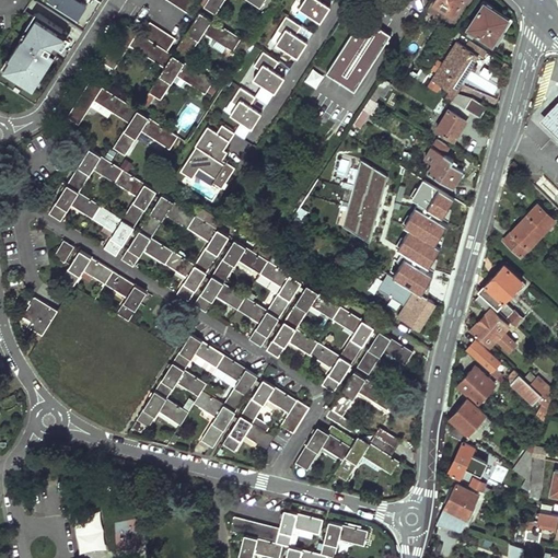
[(80,0),(46,0),(78,20),(85,7),(80,2),(80,0)]
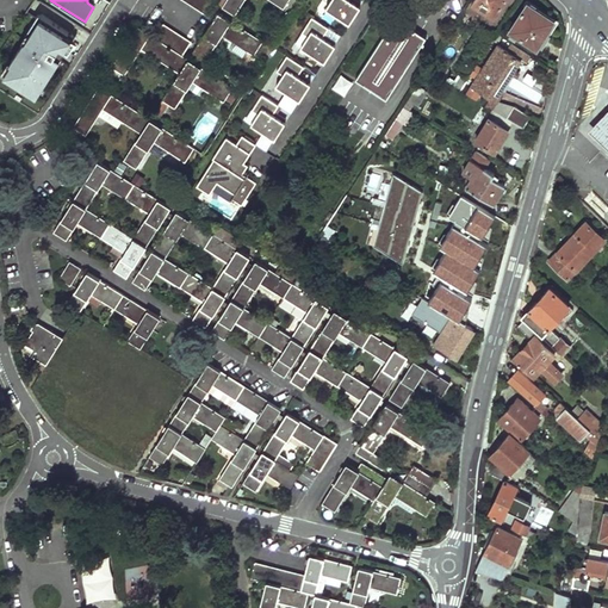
[(178,0),(206,18),(215,5),(211,2),(206,0),(178,0)]
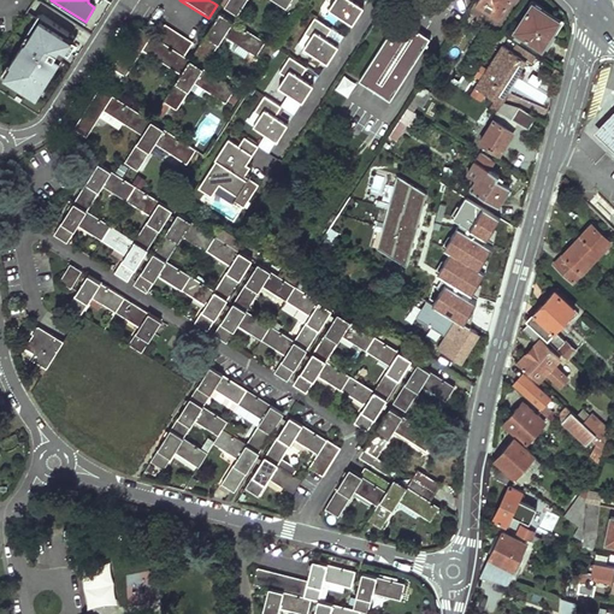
[(244,0),(226,0),(228,1),(225,0),(214,0),(213,3),(217,5),(235,17),(244,0)]
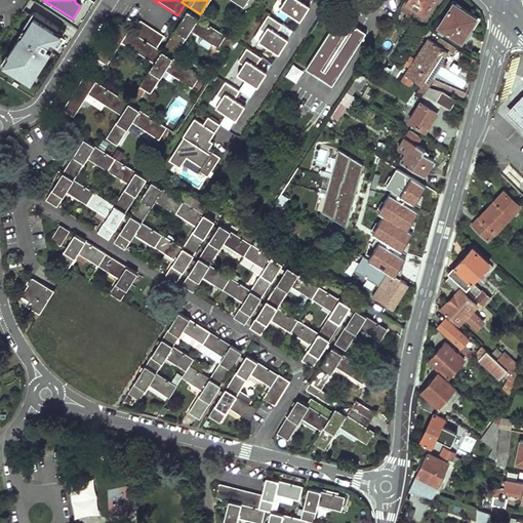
[(229,0),(242,8),(243,6),(252,11),(258,2),(255,0),(229,0)]
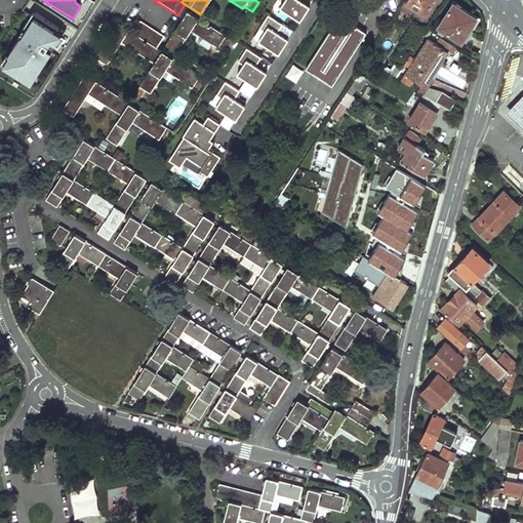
[(284,0),(279,8),(298,22),(309,7),(297,0),(284,0)]
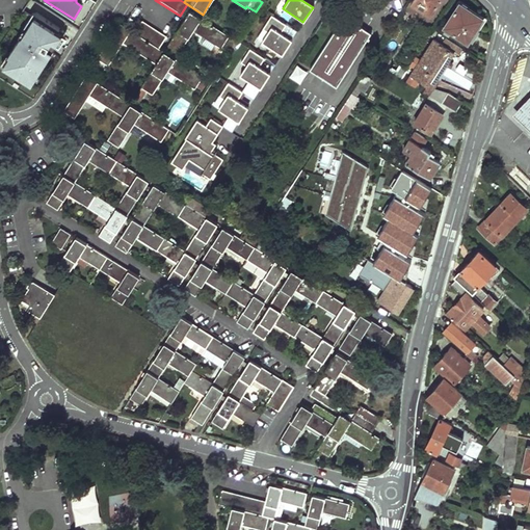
[(443,0),(413,0),(408,6),(429,21),(443,0)]
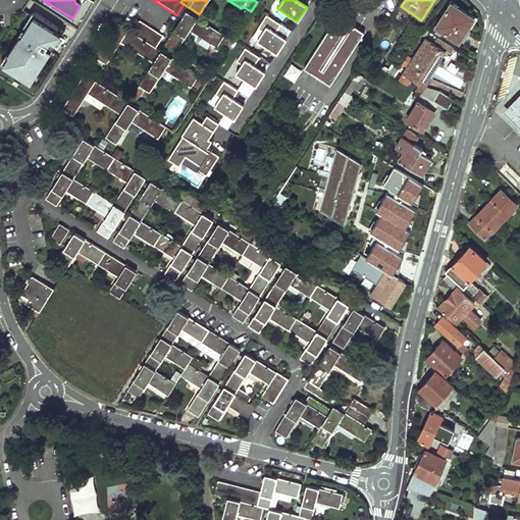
[(475,21),(449,4),(432,30),(460,47),(475,21)]
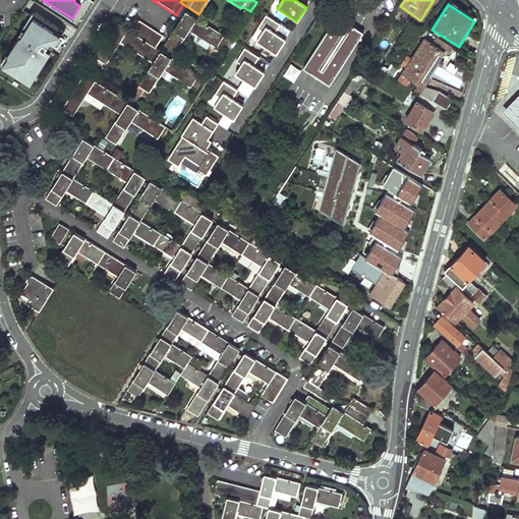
[(184,11),(172,32),(183,39),(184,36),(195,18),(184,11)]
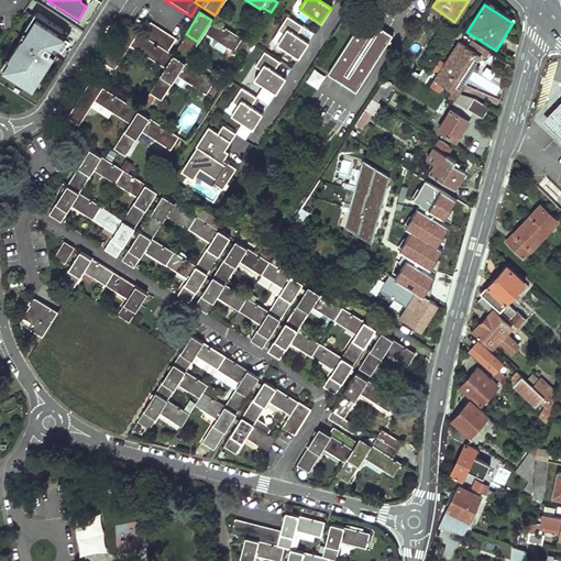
[(276,44),(298,58),(308,43),(296,35),(301,26),(286,17),(277,31),(283,34),(276,44)]
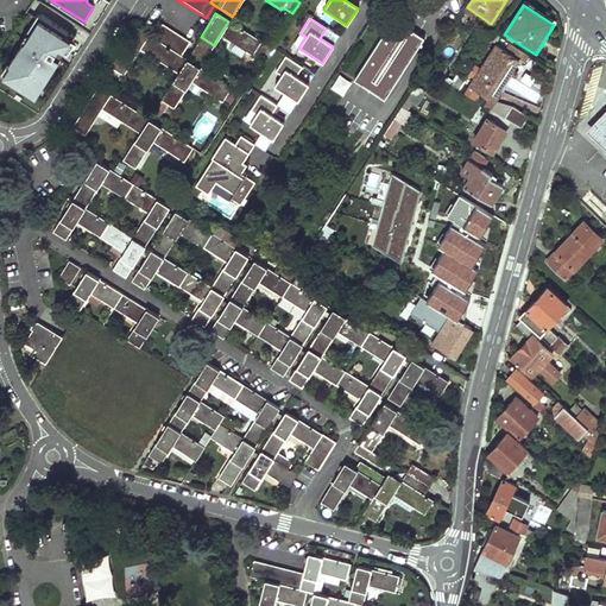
[(71,44),(35,21),(0,77),(0,82),(35,103),(71,44)]
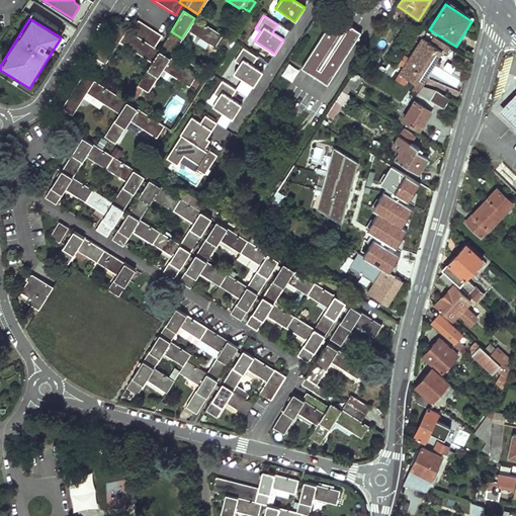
[(230,40),(194,18),(183,35),(204,50),(207,44),(213,48),(216,45),(224,50),(230,40)]
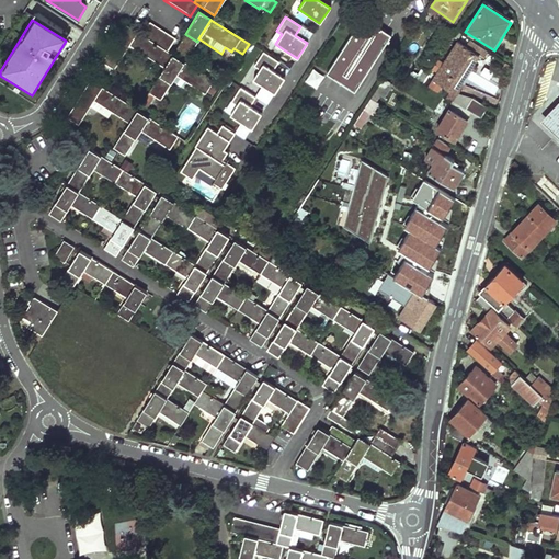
[(391,38),(362,20),(324,77),(353,95),(391,38)]
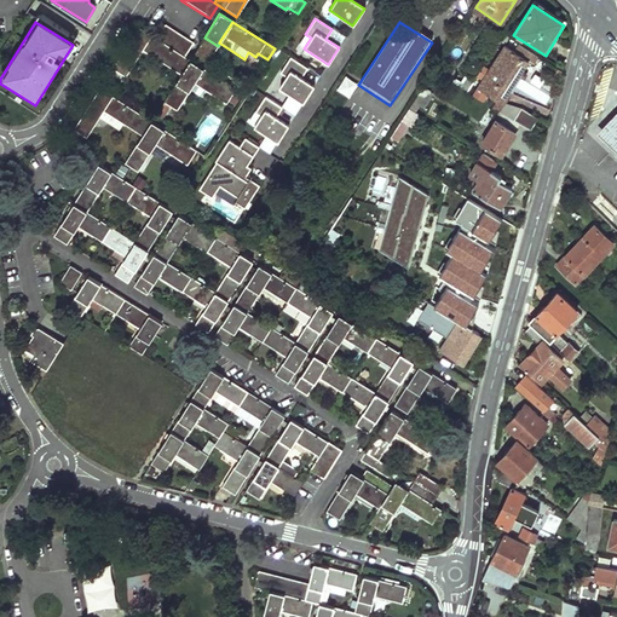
[(180,76),(189,62),(183,58),(192,44),(163,26),(155,39),(138,28),(105,78),(117,86),(122,79),(124,79),(142,51),(180,76)]
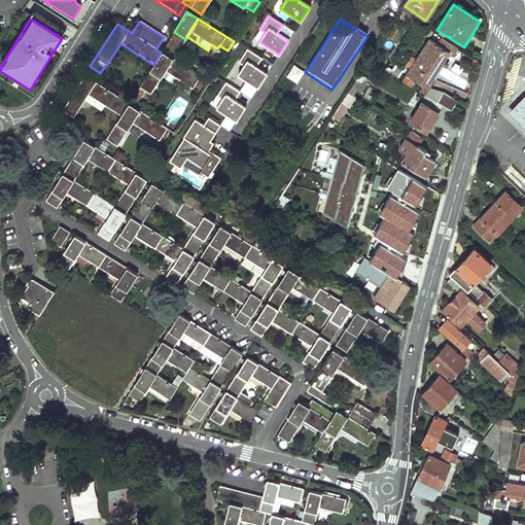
[(175,55),(185,39),(174,32),(164,47),(175,55)]
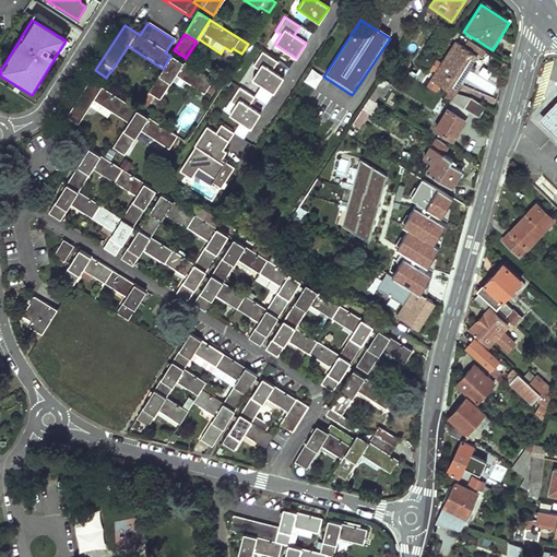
[(454,95),(455,94),(460,87),(458,85),(476,56),(462,46),(453,40),(439,62),(435,60),(428,70),(433,73),(429,79),(425,86),(435,93),(439,85),(447,91),(442,97),(449,101),(450,102),(454,95)]
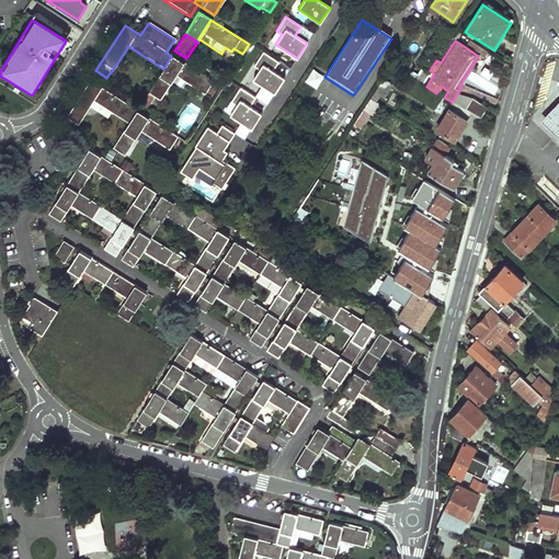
[(487,53),(468,41),(464,46),(478,56),(482,58),(487,53)]
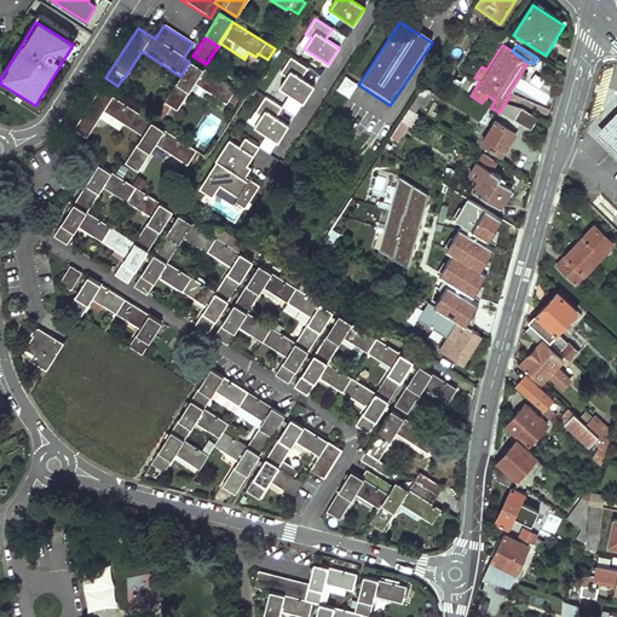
[(278,88),(301,104),(312,87),(300,79),(306,69),(289,58),(278,74),(284,78),(278,88)]
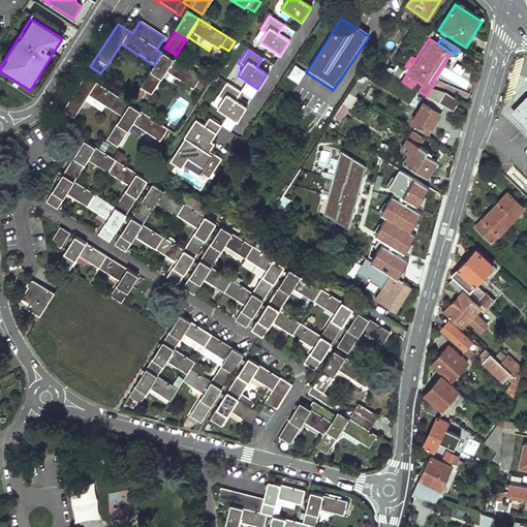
[(149,71),(160,79),(164,72),(173,60),(161,53),(154,65),(149,71)]
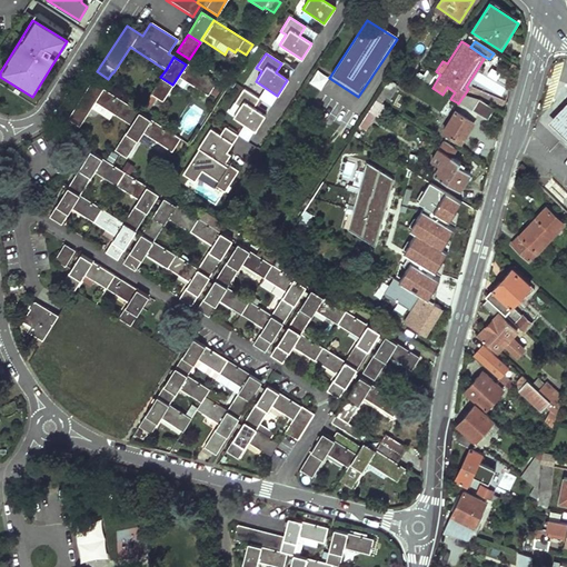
[(221,87),(186,65),(177,78),(207,97),(208,95),(215,98),(221,87)]
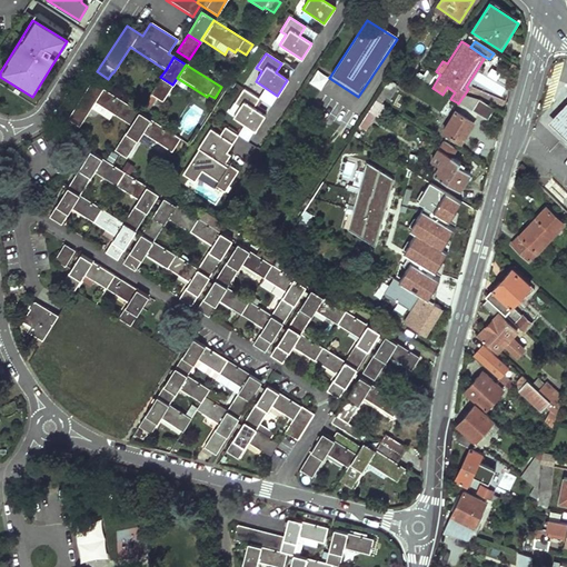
[(315,71),(307,85),(319,91),(327,78),(315,71)]
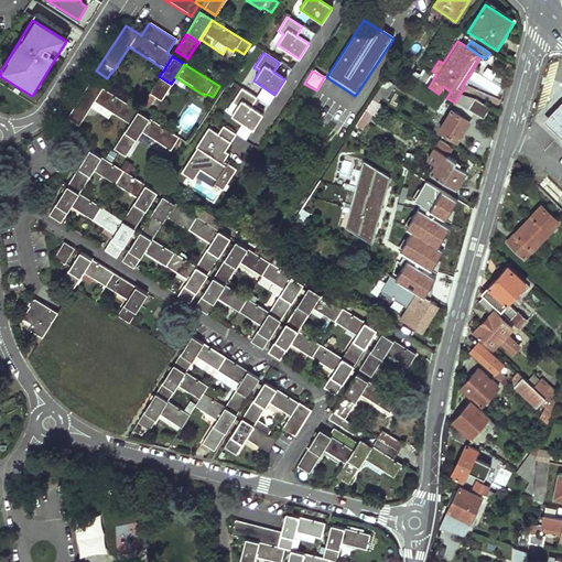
[(160,101),(171,84),(159,76),(140,107),(144,109),(152,97),(160,101)]
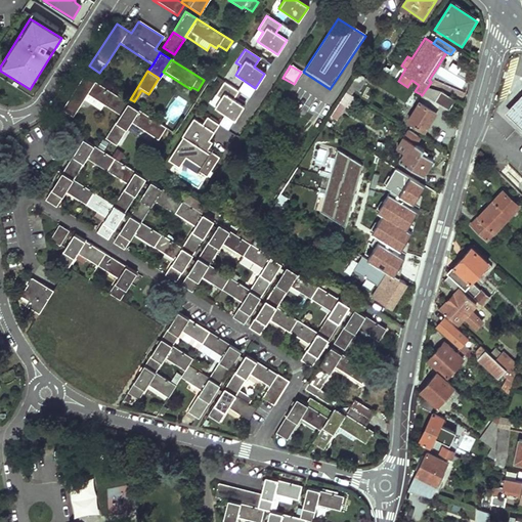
[(120,116),(127,103),(83,76),(61,111),(72,117),(83,100),(99,112),(103,105),(120,116)]
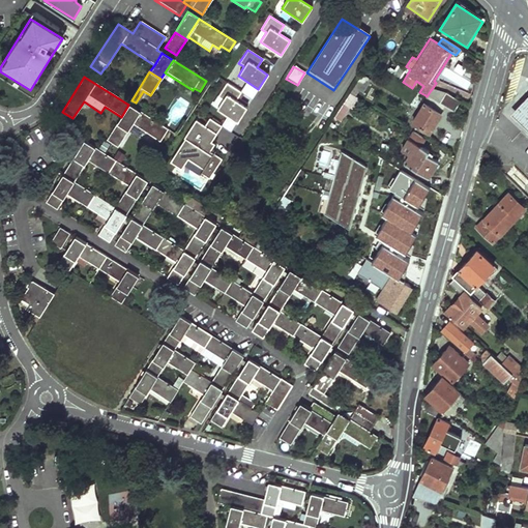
[(361,83),(356,80),(350,90),(355,93),(361,83)]
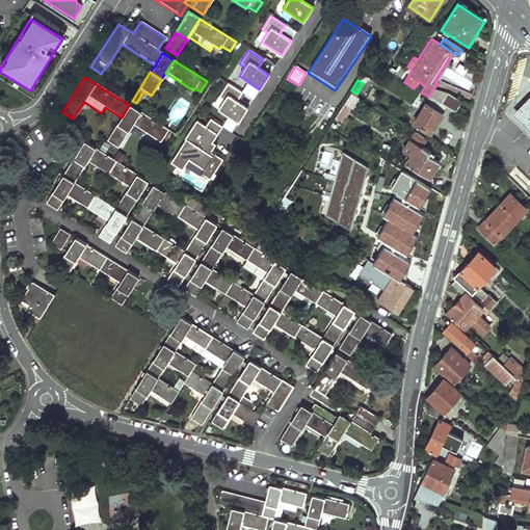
[(240,93),(226,83),(211,106),(237,123),(246,107),(235,101),(240,93)]
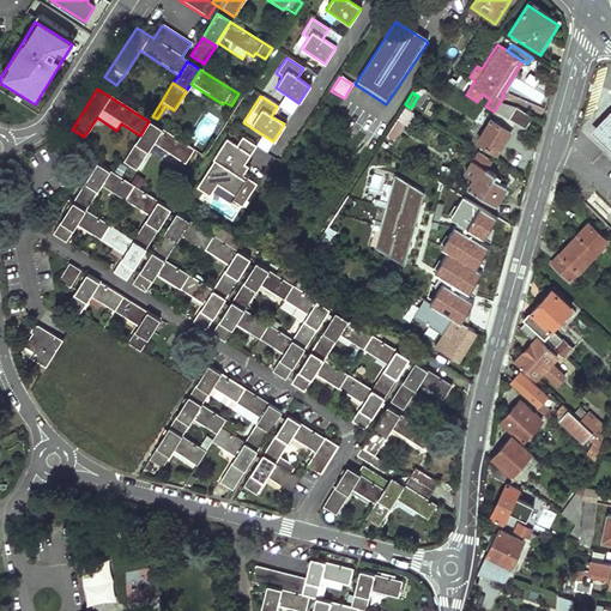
[(508,120),(515,108),(500,103),(498,104),(494,112),(508,120)]
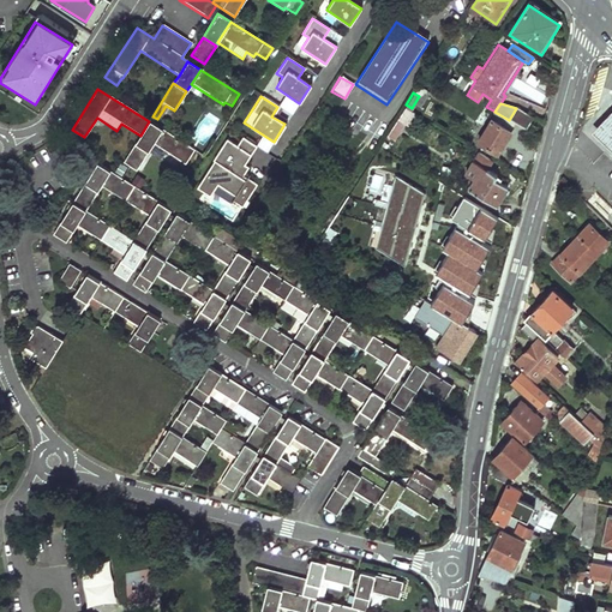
[(611,103),(588,130),(611,153),(611,103)]
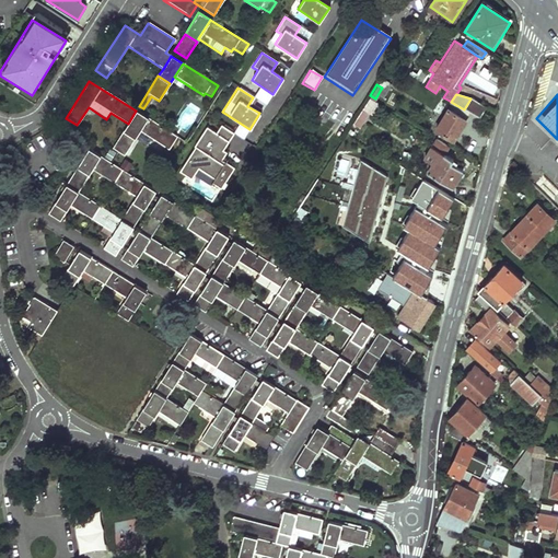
[(373,102),(368,99),(350,125),(356,128),(373,102)]
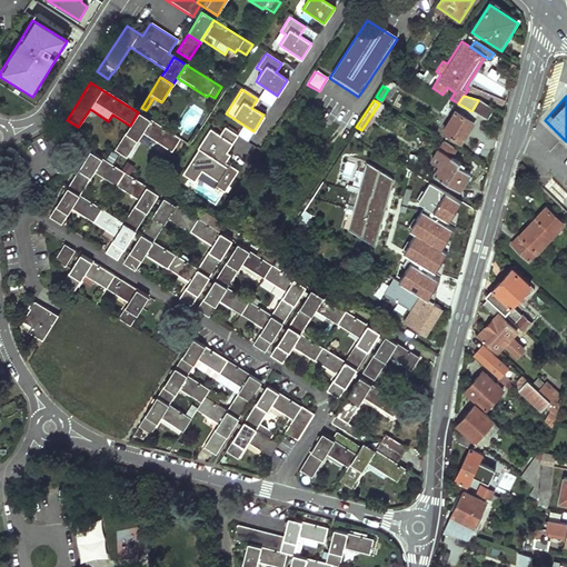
[(478,100),(471,111),(476,115),(486,120),(493,109),(478,100)]
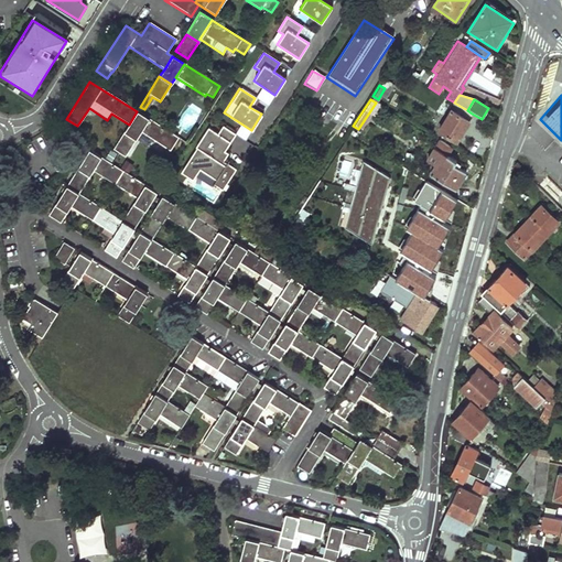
[(467,110),(454,103),(453,101),(436,130),(456,143),(471,120),(468,119),(472,114),(467,110)]
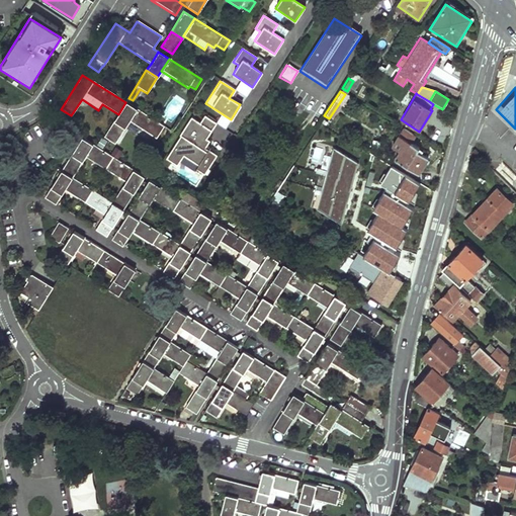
[(118,114),(113,121),(124,129),(125,126),(137,109),(125,102),(118,114)]
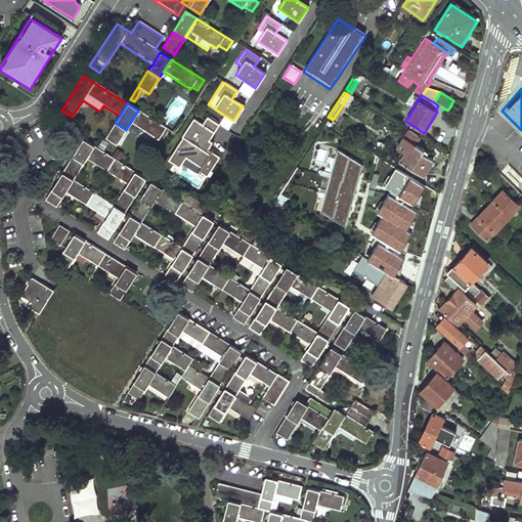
[(138,111),(127,128),(137,135),(141,129),(158,140),(165,128),(138,111)]
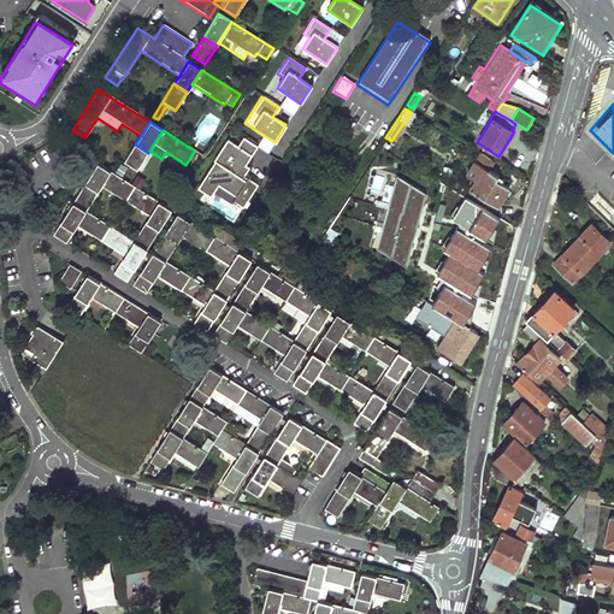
[(244,166),(257,147),(243,139),(237,148),(226,141),(196,189),(210,198),(217,186),(236,198),(232,202),(242,208),(257,186),(247,179),(249,176),(244,173),(248,169),(244,166)]
